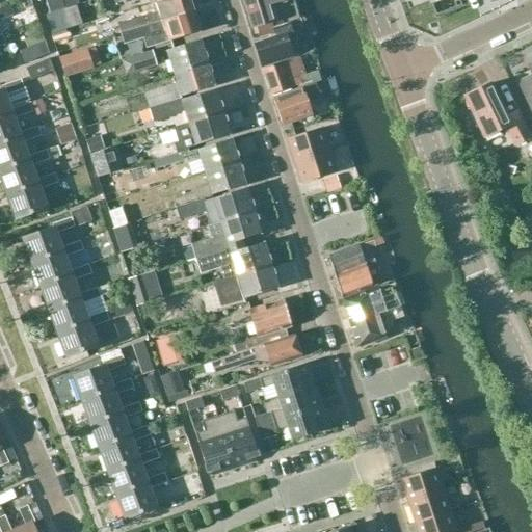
[(76,0),(45,0),(49,15),(64,9),(64,8),(77,5),(76,0)]
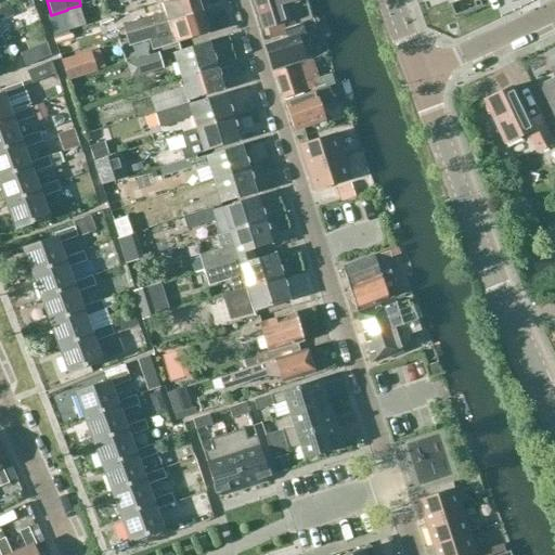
[(155,15),(123,26),(126,36),(202,13),(197,0),(170,0),(165,2),(168,12),(155,16),(155,15)]
